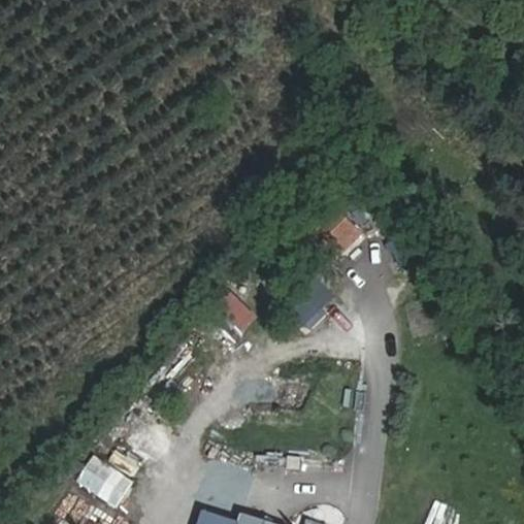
[(347,261),(363,228),(332,213),(316,244),(347,261)]
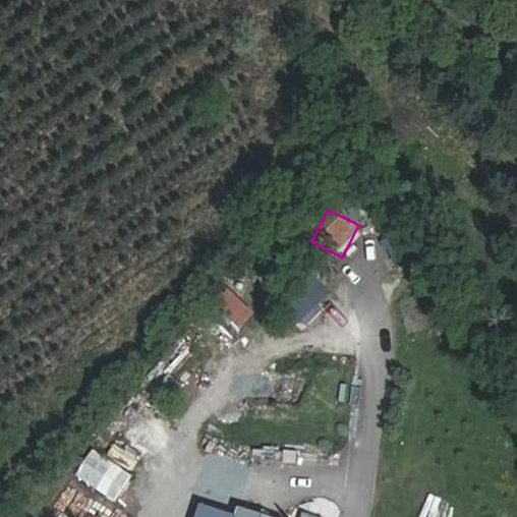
[(301,266),(272,299),(302,327),(332,293),(301,266)]
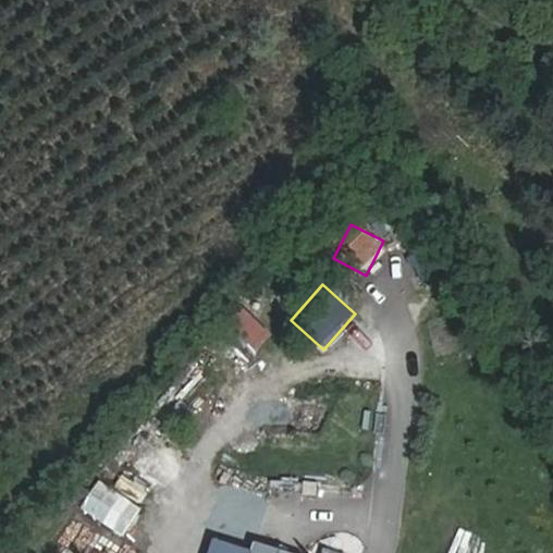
[(241,310),(230,326),(260,346),(271,331),(241,310)]
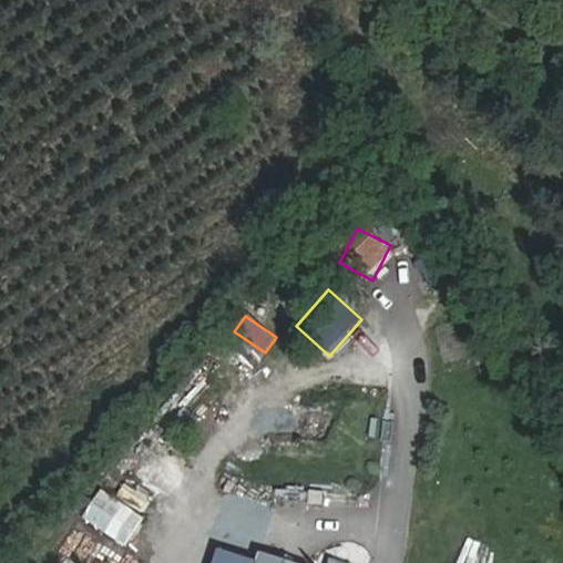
[(81,520),(126,546),(144,517),(99,490),(81,520)]
